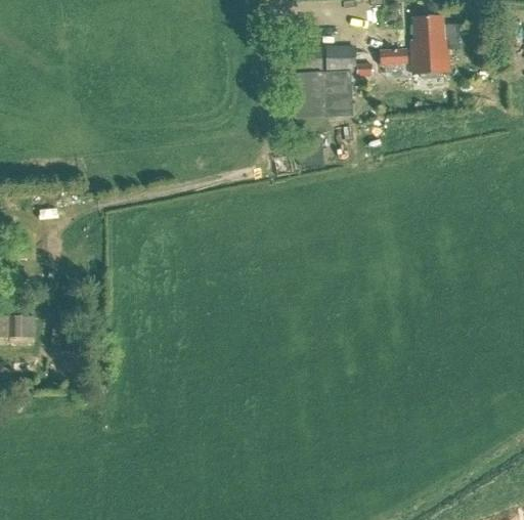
[(459,46),(459,30),(457,23),(443,24),(443,14),(412,16),(413,39),(410,39),(411,73),(449,71),(447,46),(459,46)]
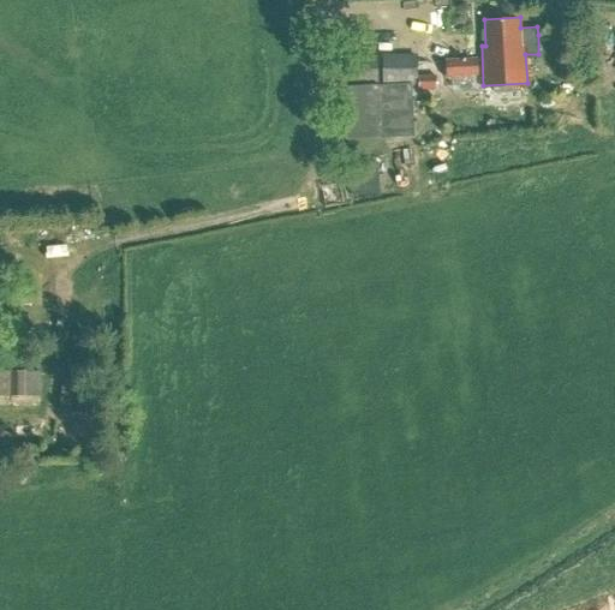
[(382,82),(417,82),(417,53),(383,52),(382,82)]
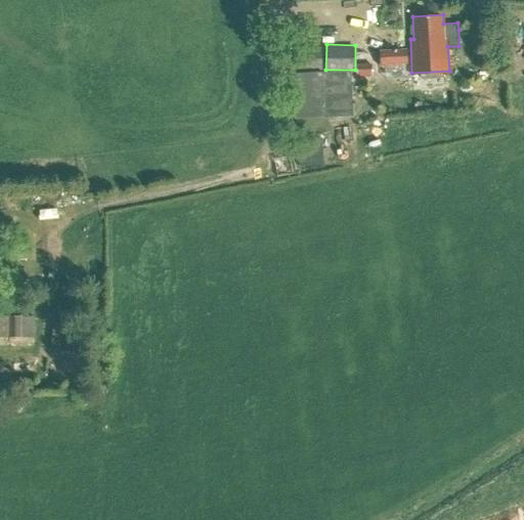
[(292,47),(293,72),(321,70),(319,45),(292,47)]
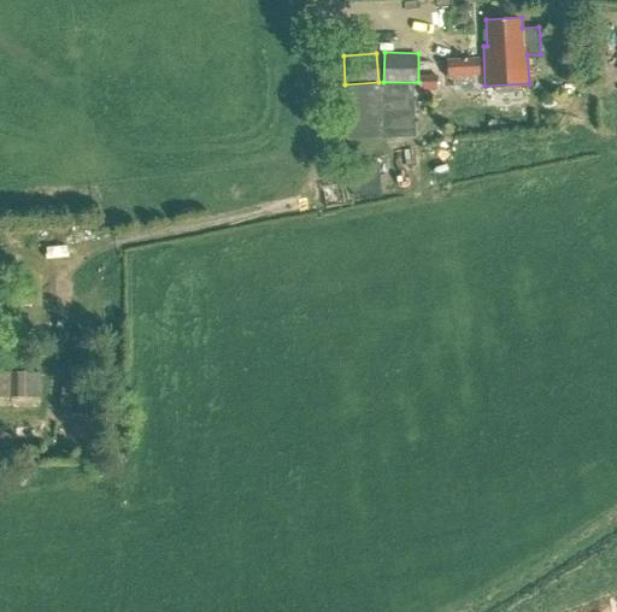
[(447,58),(447,76),(480,75),(479,57),(447,58)]
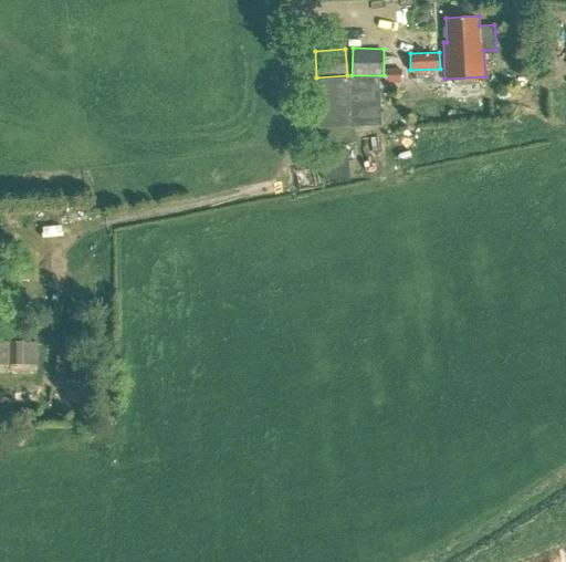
[(385,68),(386,81),(402,80),(401,66),(385,68)]
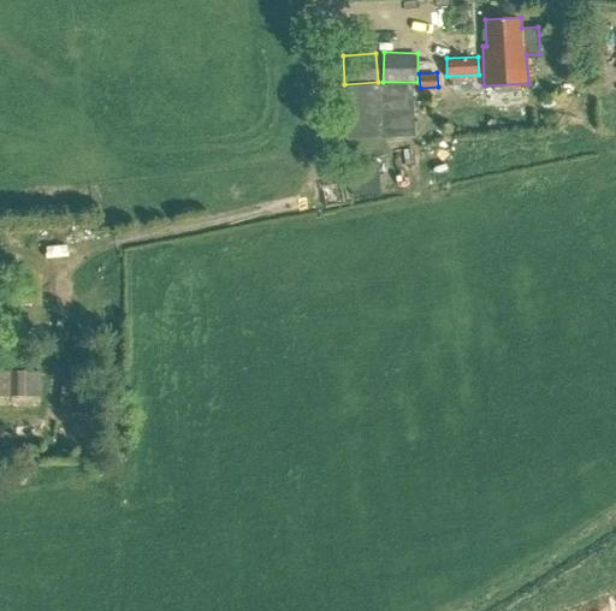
[(332,142),(331,153),(359,153),(360,143),(332,142)]
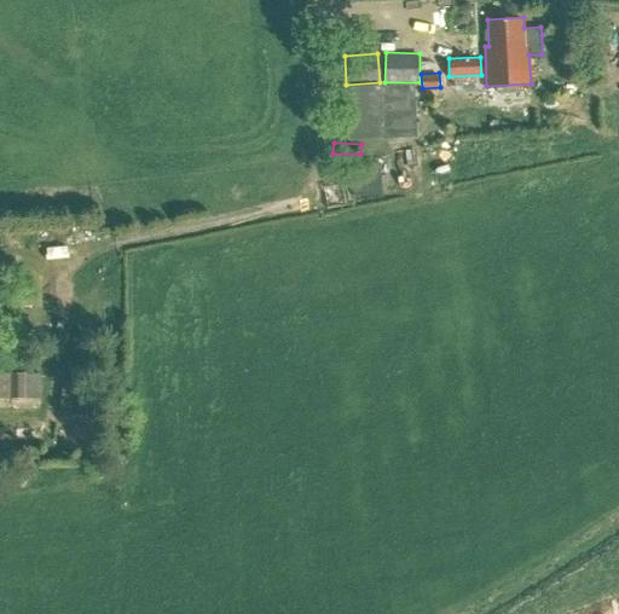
[(27,395),(27,369),(10,369),(10,395),(27,395)]
